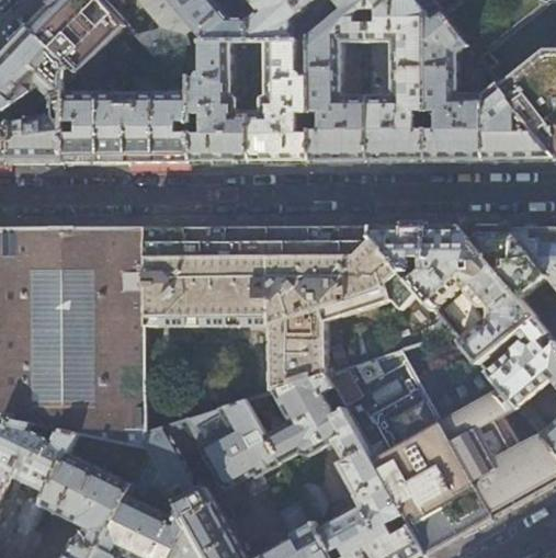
[(75,73),(78,77),(102,77),(101,50),(99,48),(122,23),(102,0),(48,0),(24,25),(75,73)]
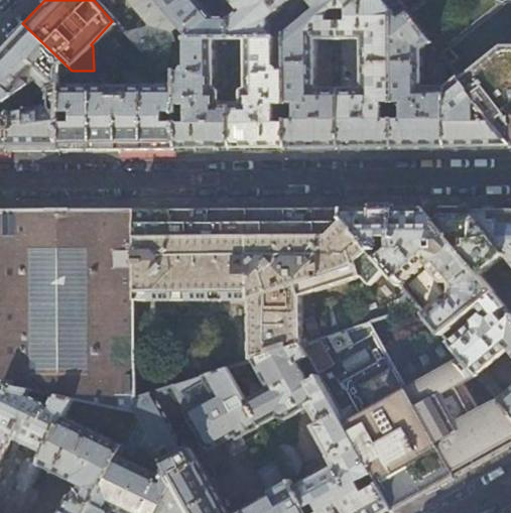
[(128,0),(146,22),(145,26),(131,27),(126,21),(114,23),(136,48),(144,49),(144,48),(170,39),(186,35),(156,0),(128,0)]
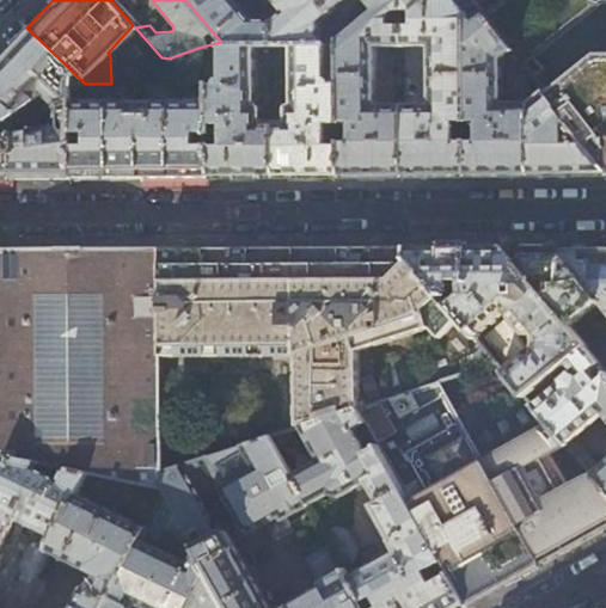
[(185,0),(221,42),(250,42),(268,42),(268,18),(246,17),(232,0),(185,0)]
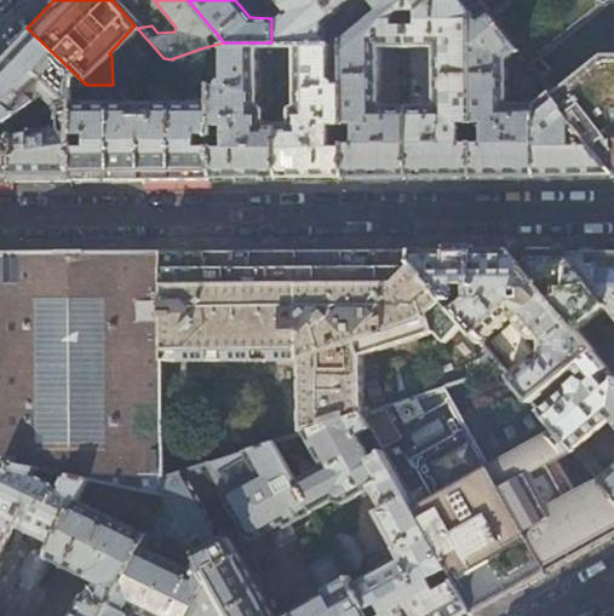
[(276,0),(283,9),(271,18),(271,42),(290,42),(315,42),(314,21),(328,10),(320,0),(276,0)]
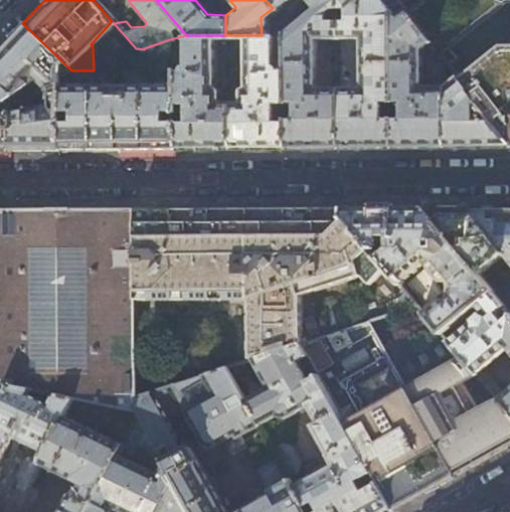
[(266,0),(273,8),(282,0),(266,0)]
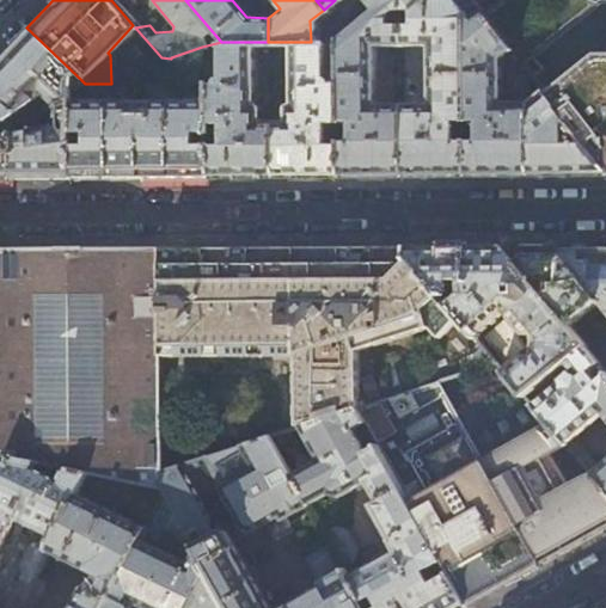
[(357,0),(366,11),(331,37),(332,42),(335,120),(346,120),(346,139),(335,140),(335,142),(336,173),(363,172),(398,172),(397,103),(371,103),(369,45),(396,45),(395,25),(383,25),(381,16),(386,11),(395,11),(395,0),(357,0)]
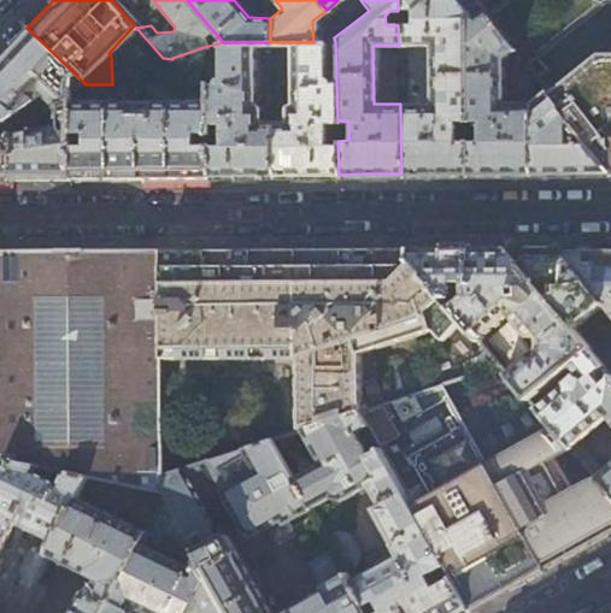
[(398,0),(398,11),(398,25),(399,46),(424,46),(426,102),(400,104),(401,174),(435,174),(465,174),(465,13),(475,5),(471,0),(398,0)]
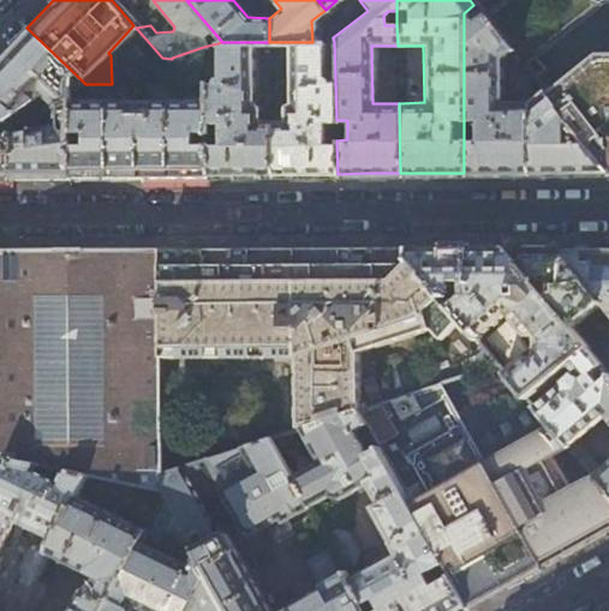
[(470,0),(473,5),(509,51),(519,61),(598,0),(608,0),(608,49),(596,51),(541,89),(602,167),(608,166),(608,0),(470,0)]
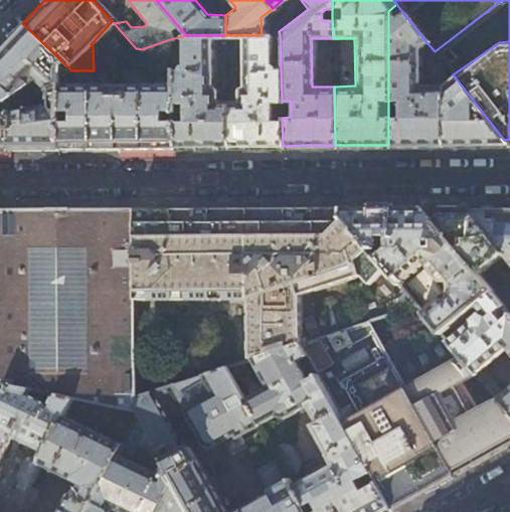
[(417,48),(427,42),(396,4),(388,11),(388,145),(410,145),(441,145),(441,84),(417,84),(417,48)]
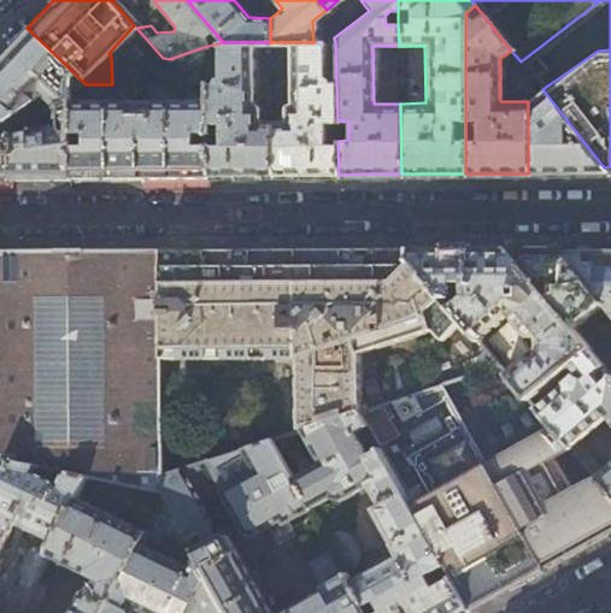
[(0,117),(1,118),(39,94),(51,106),(63,101),(82,81),(27,28),(1,53),(0,54),(0,117)]
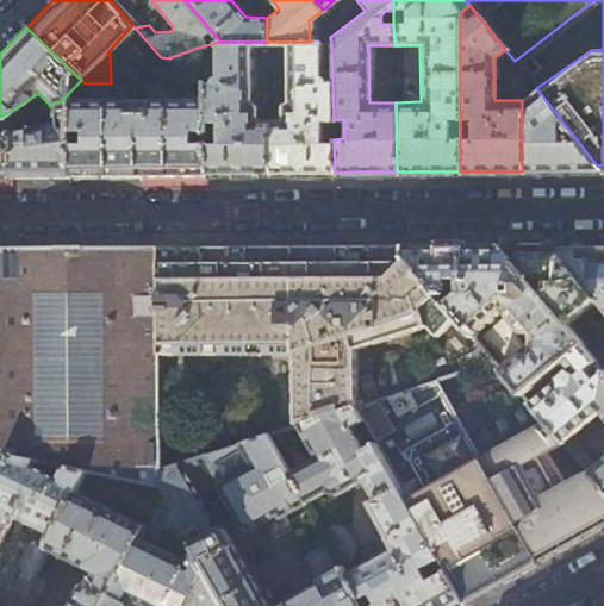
[(249,42),(220,42),(201,47),(203,83),(204,122),(216,122),(216,142),(204,142),(204,143),(205,173),(235,173),(269,173),(268,122),(257,122),(257,116),(257,114),(256,113),(256,111),(255,111),(254,110),(253,108),(251,108),(250,108),(249,42)]
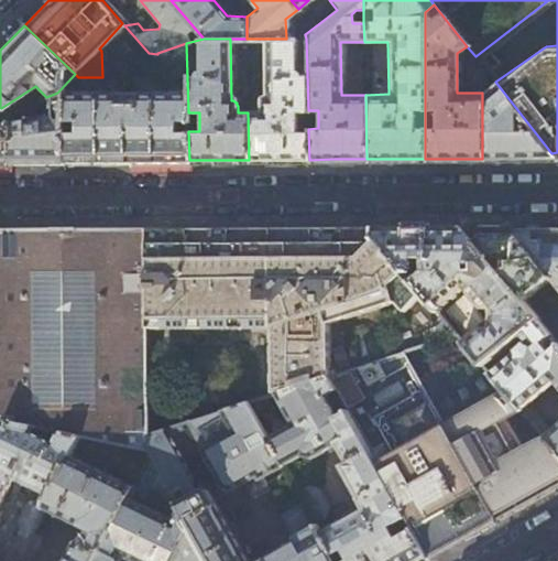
[(306,39),(286,39),(263,39),(264,99),(262,100),(261,100),(260,103),(259,104),(259,106),(259,107),(259,112),(248,112),(249,160),(281,160),(309,160),(308,131),(296,131),(295,112),(308,111),(308,110),(306,39)]
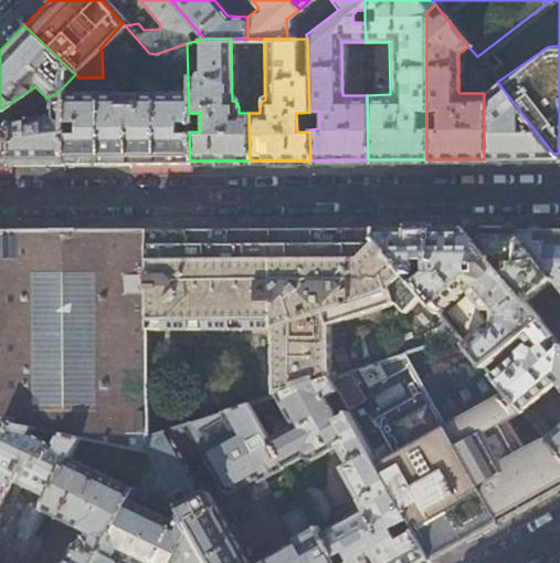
[(78,77),(75,74),(57,93),(61,91),(61,162),(128,162),(190,160),(189,133),(176,133),(176,122),(189,122),(189,113),(188,77),(139,77),(139,92),(108,91),(108,87),(103,86),(103,77),(78,77)]
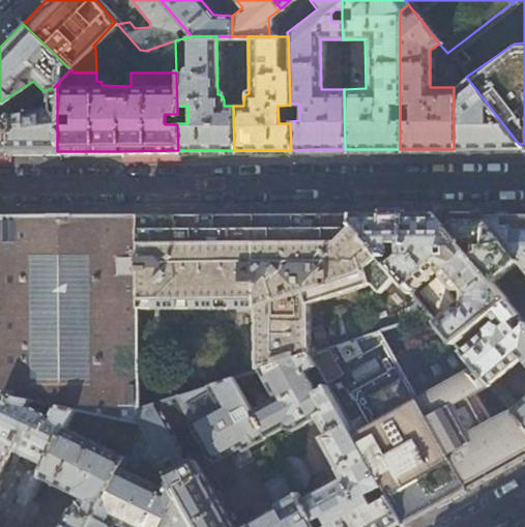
[(466,77),(454,87),(454,149),(473,148),(523,148),(519,144),(466,77)]
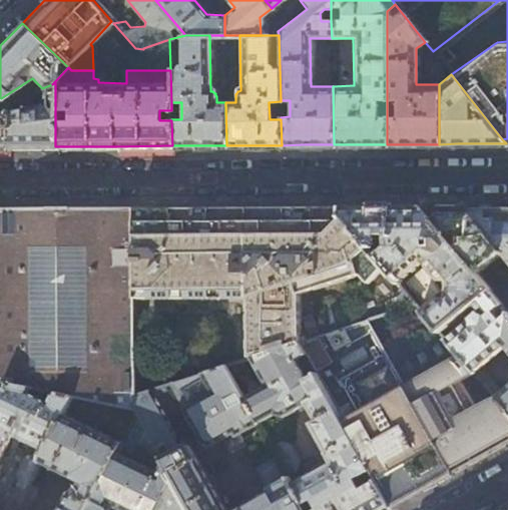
[(52,84),(42,88),(43,102),(7,111),(7,146),(28,146),(55,146),(55,82),(52,84)]
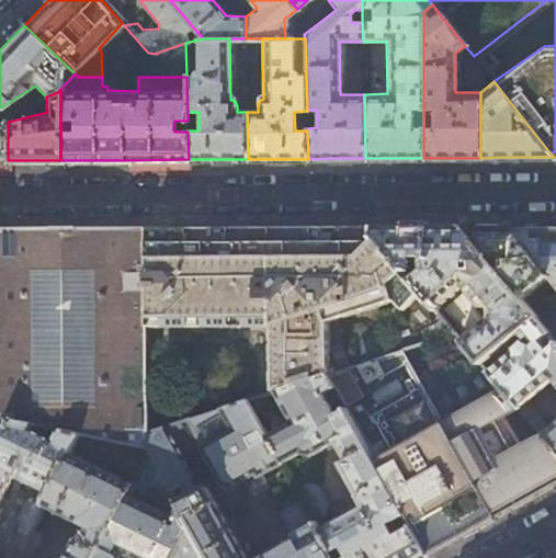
[(469,224),(457,224),(518,297),(531,286),(547,273),(507,223),(469,224)]
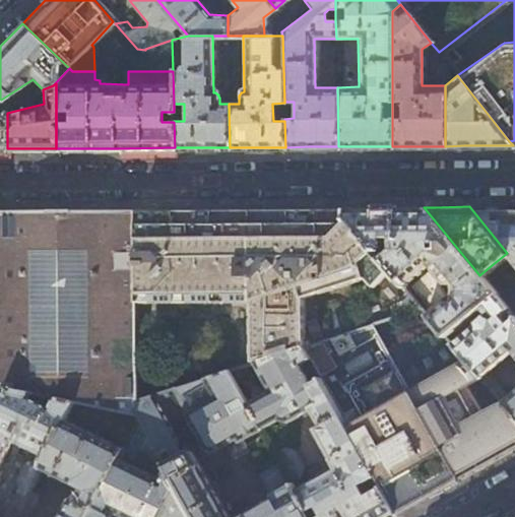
[(514,206),(513,206),(469,206),(507,253),(514,263),(514,206)]
